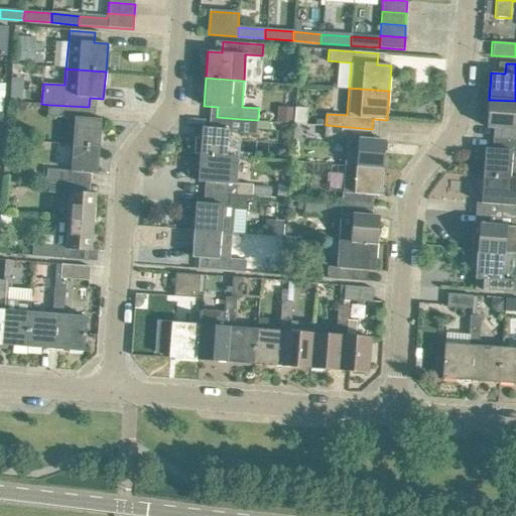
[(515,101),(489,100),(487,128),(501,129),(500,138),(515,139),(515,101)]
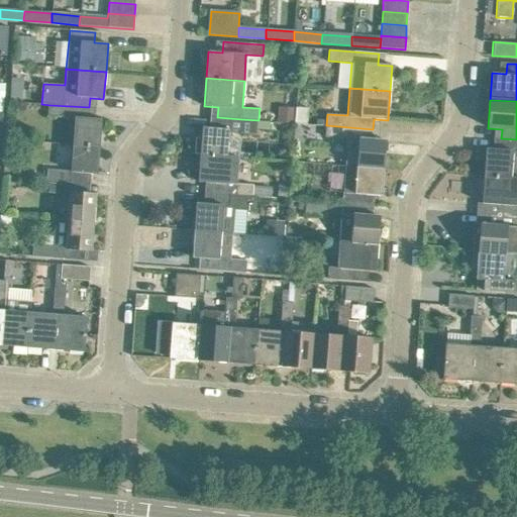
[(100,146),(102,119),(88,118),(89,107),(49,105),(49,116),(75,118),(72,144),(100,146)]
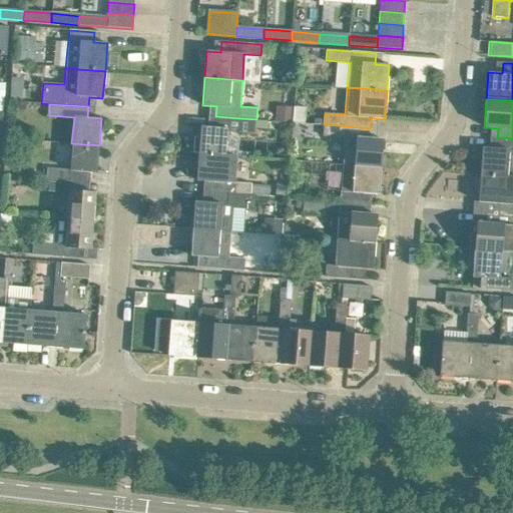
[(276,104),(274,120),(279,121),(291,122),(293,106),(276,104)]
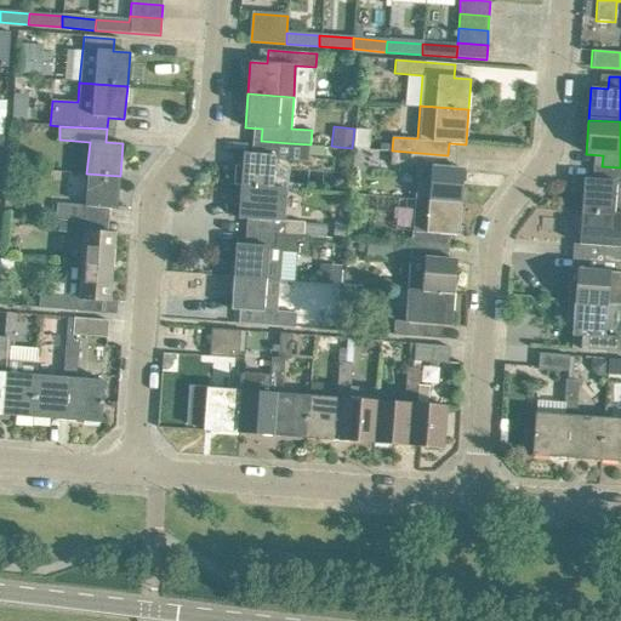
[(234,183),(240,184),(273,187),(274,158),(309,160),(311,144),(290,143),(261,141),(260,154),(243,153),(243,164),(235,164),(234,183)]
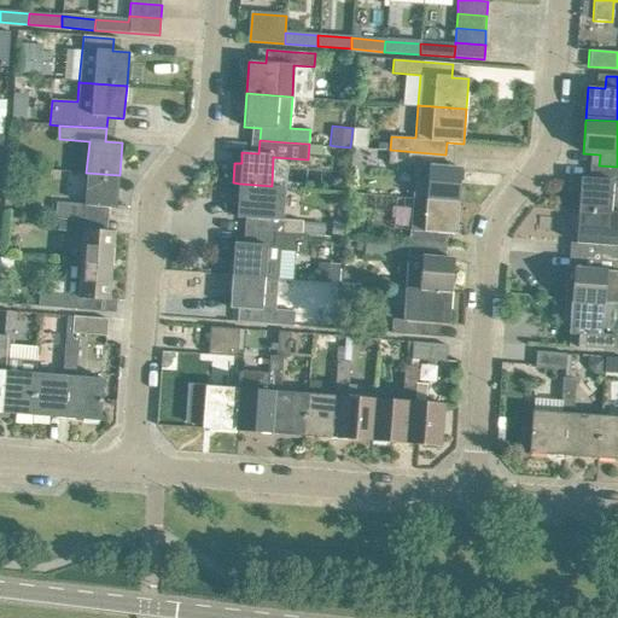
[(459,200),(461,169),(444,168),(445,155),(390,150),(389,164),(414,165),(410,197),(412,197),(425,198),(459,200)]
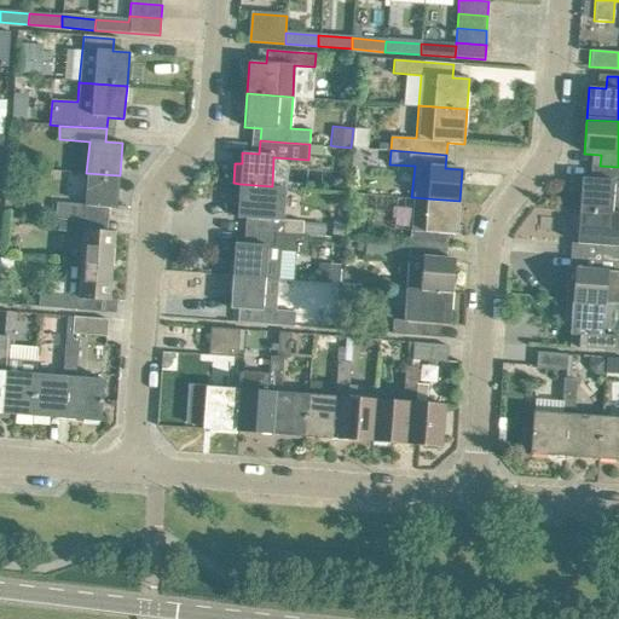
[(618,167),(600,166),(599,179),(582,178),(579,210),(618,213),(618,167)]
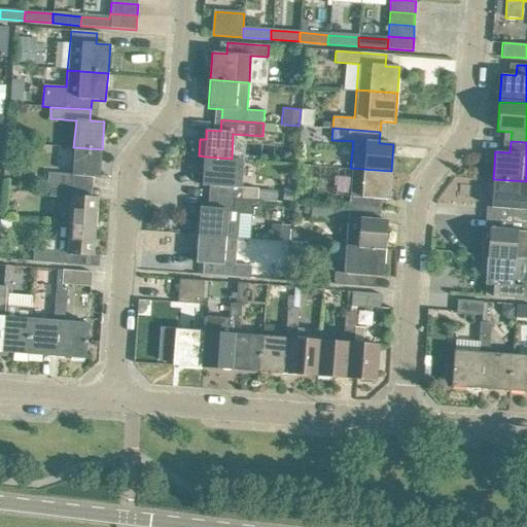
[(84,187),(85,177),(100,178),(102,149),(73,147),(71,174),(49,172),(48,184),(59,185),(84,187)]
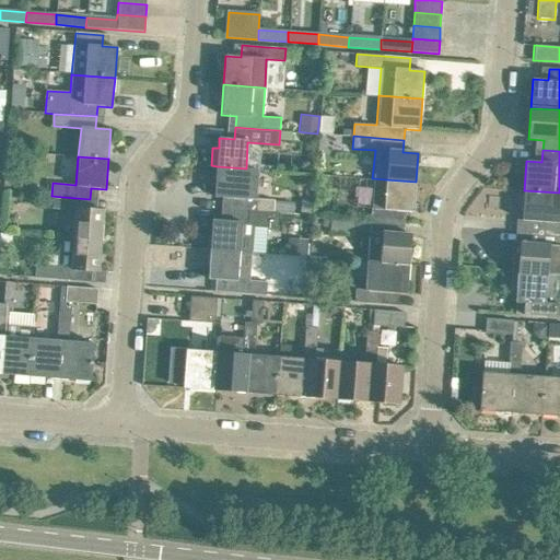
[(258,170),(246,168),(217,166),(214,197),(230,199),(229,209),(273,212),(275,200),(256,198),(258,170)]
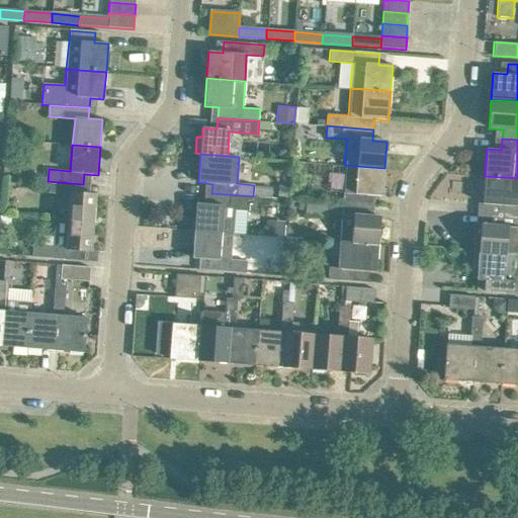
[(382,196),(384,168),(356,166),(345,165),(342,203),(367,205),(368,195),(382,196)]
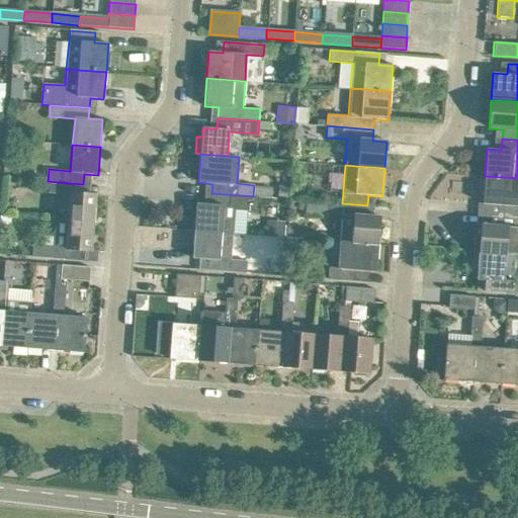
[(517,178),(485,176),(483,204),(497,205),(496,214),(517,216),(517,178)]
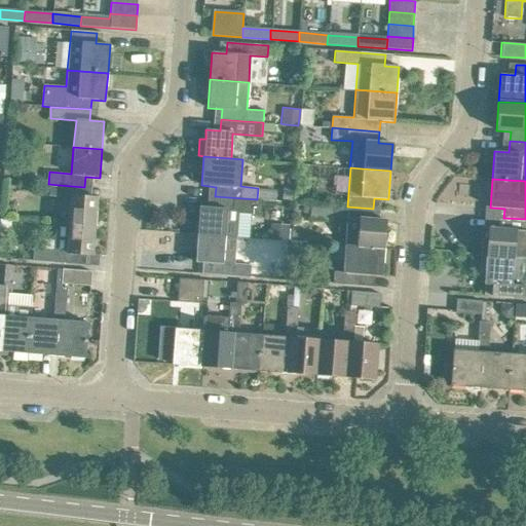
[(44,185),(43,195),(58,196),(59,186),(44,185)]
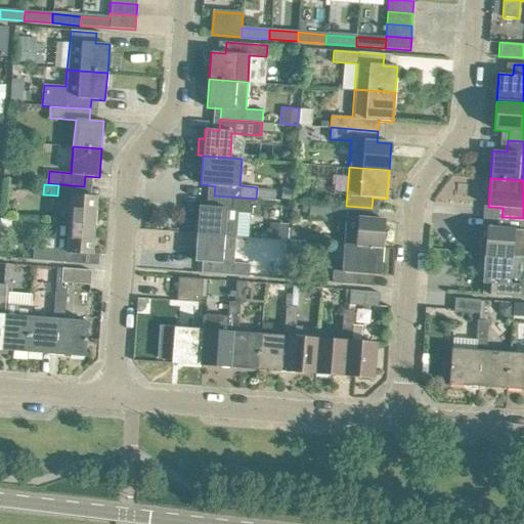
[(83,198),(84,186),(58,184),(57,195),(70,197),(68,223),(95,225),(97,199),(83,198)]
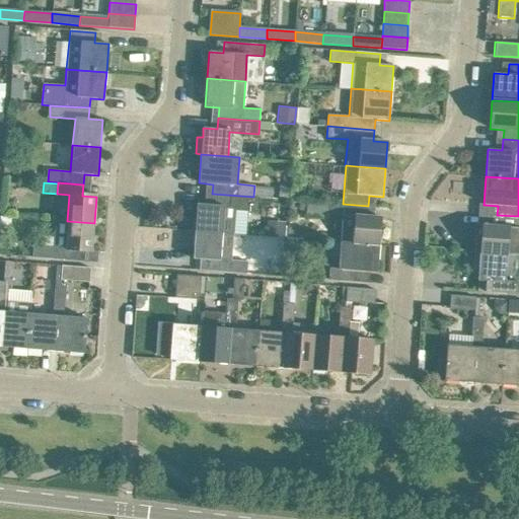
[(279,184),(278,199),(289,200),(290,186),(279,184)]
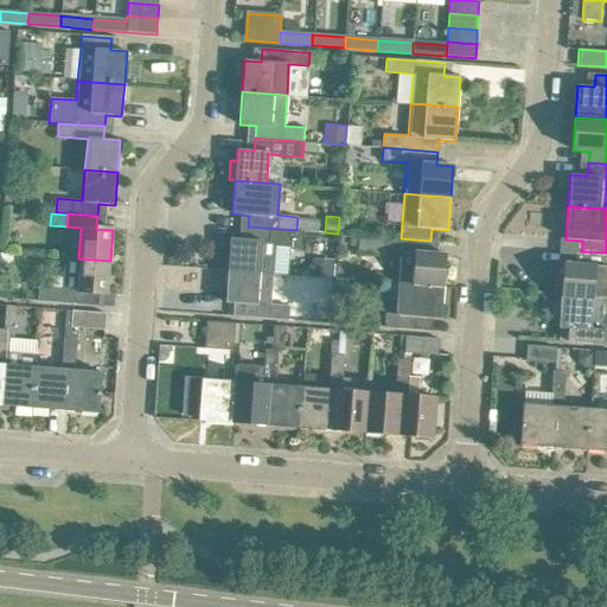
[(296,231),(296,230),(248,227),(248,240),(231,238),(229,269),(273,272),(275,242),(301,244),(302,231),(296,231)]
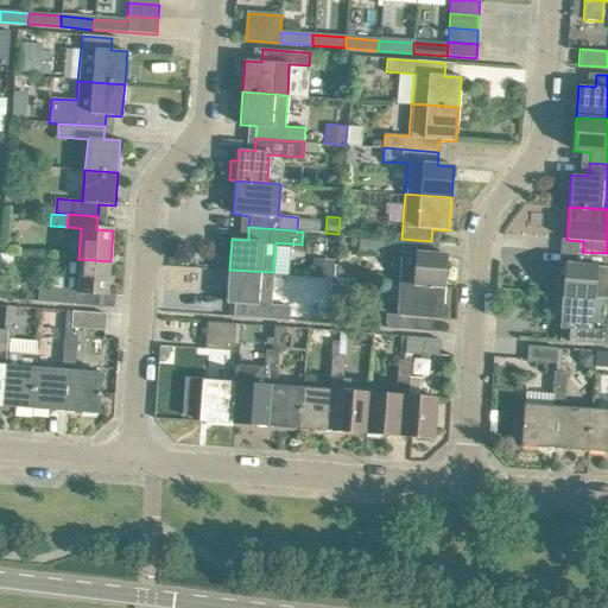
[(444,285),(447,255),(430,254),(431,241),(401,239),(398,282),(444,285)]
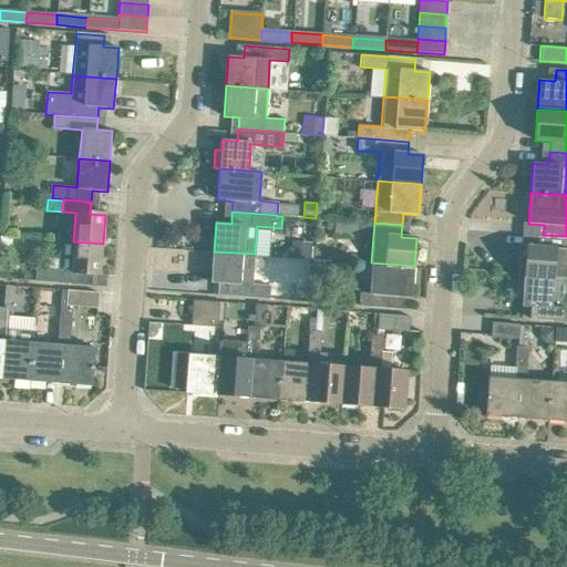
[(518,276),(525,276),(554,277),(566,278),(566,269),(566,236),(543,235),(543,248),(527,247),(526,259),(519,258),(518,276)]
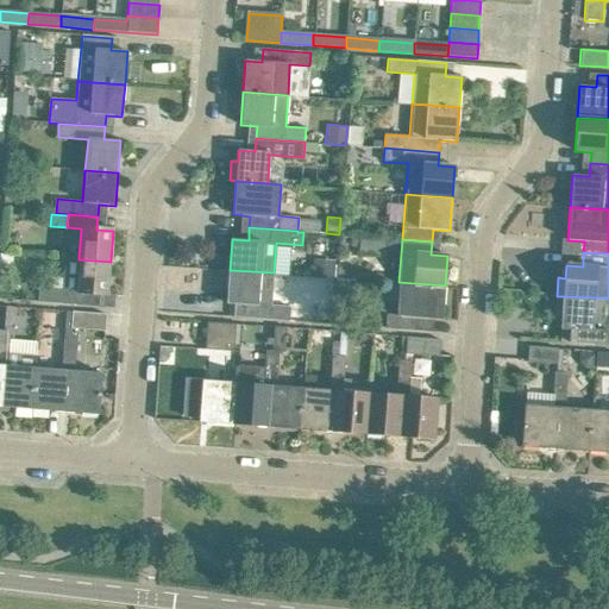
[(108,295),(111,262),(79,259),(66,258),(63,278),(52,277),(51,288),(39,287),(38,302),(90,307),(92,294),(108,295)]
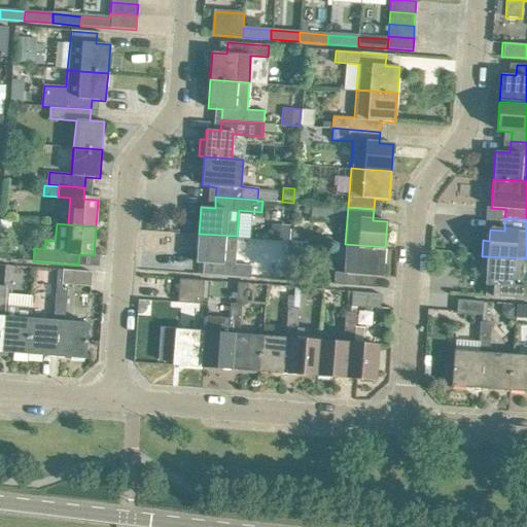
[(271,223),(271,239),(288,240),(289,224),(271,223)]
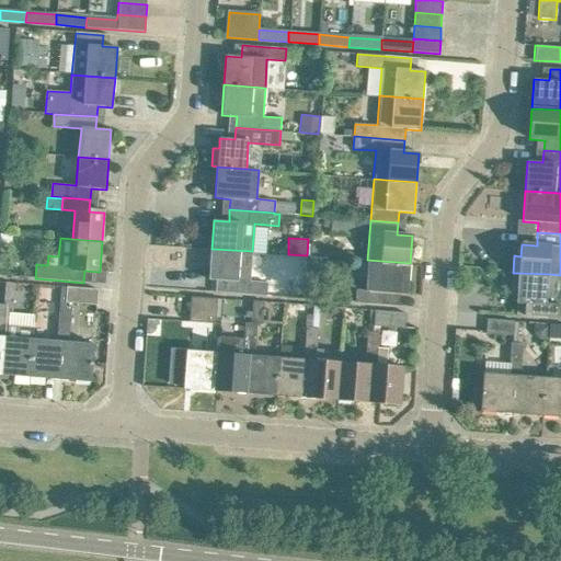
[(250,282),(252,251),(212,249),(208,281),(224,282),(224,293),(266,296),(267,283),(250,282)]
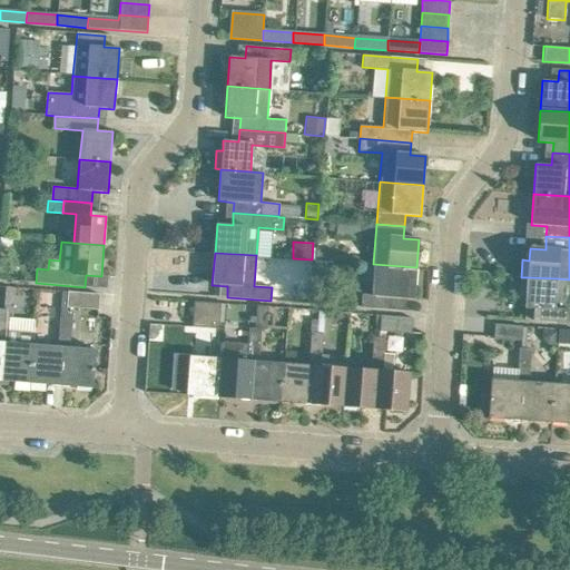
[(414,300),(416,267),(373,264),(371,294),(363,294),(362,307),(397,311),(399,298),(414,300)]
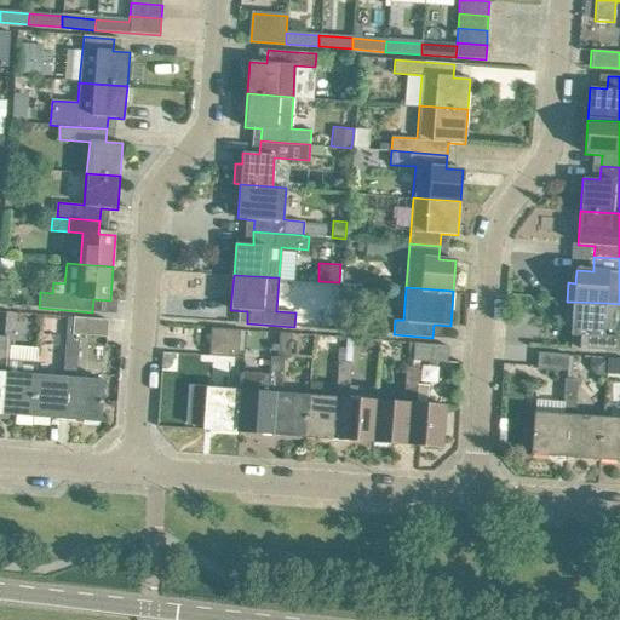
[(572,321),(570,336),(587,337),(587,350),(619,351),(619,334),(618,334),(619,304),(606,303),(574,302),(567,302),(566,321),(572,321)]
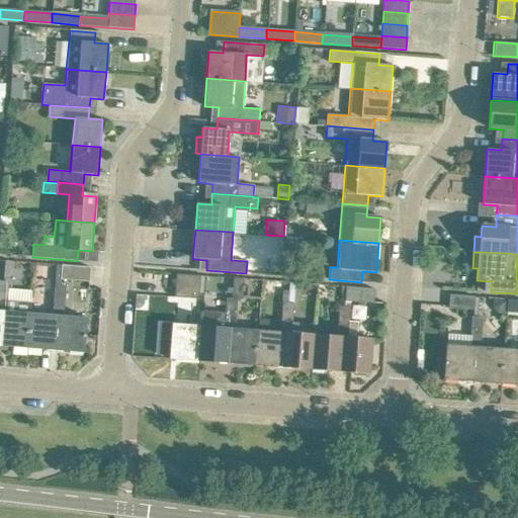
[(61,286),(62,280),(63,265),(57,264),(54,300),(65,301),(66,286),(61,286)]
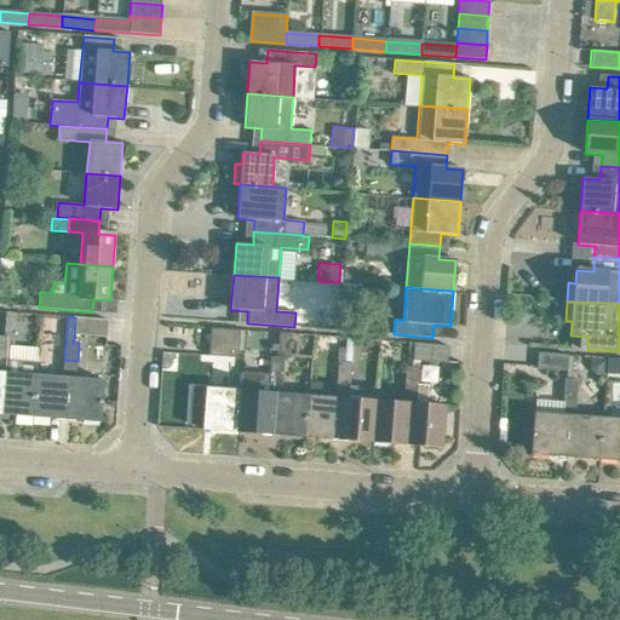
[(109,320),(75,317),(74,336),(108,338),(109,320)]
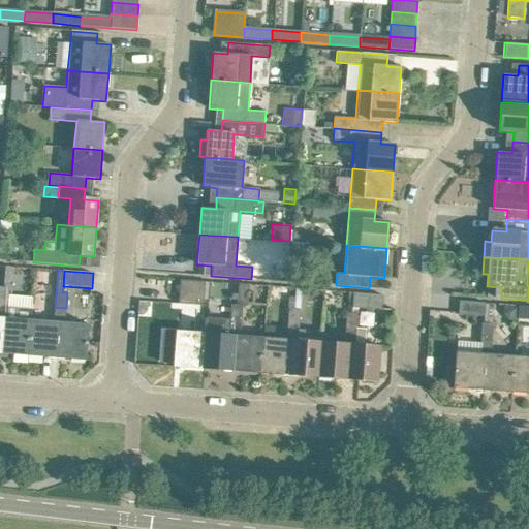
[(203,306),(205,282),(180,280),(178,304),(203,306)]
